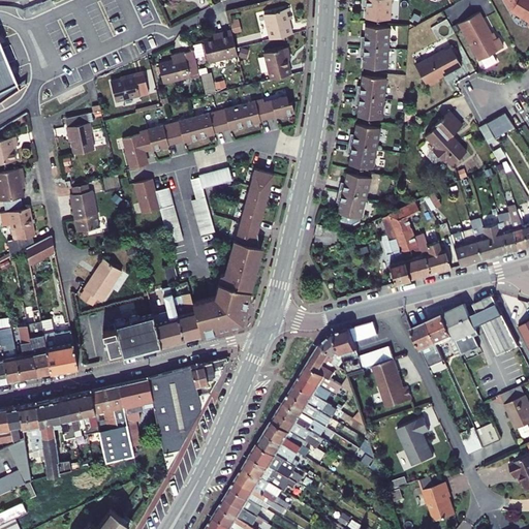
[(392,0),(363,0),(363,7),(367,7),(366,18),(391,19),(392,0)]
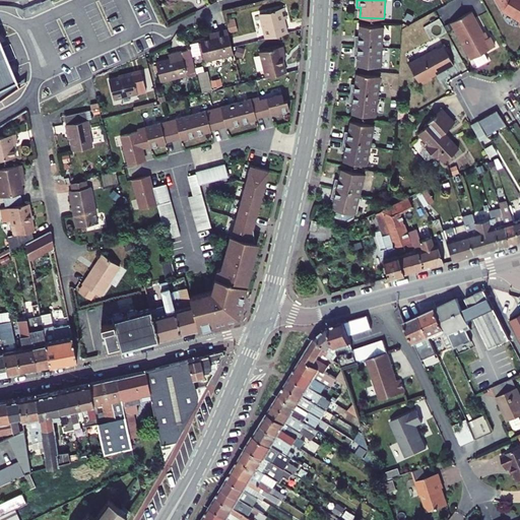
[(519,22),(519,0),(496,0),(503,11),(519,20),(519,22)]
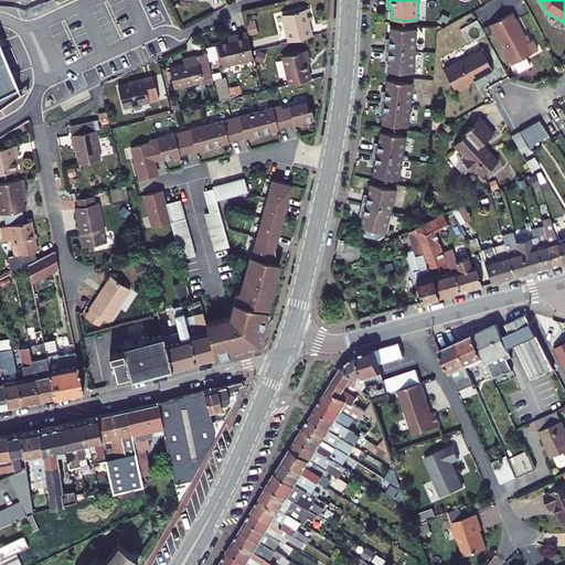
[(31,9),(33,14),(46,9),(44,3),(31,9)]
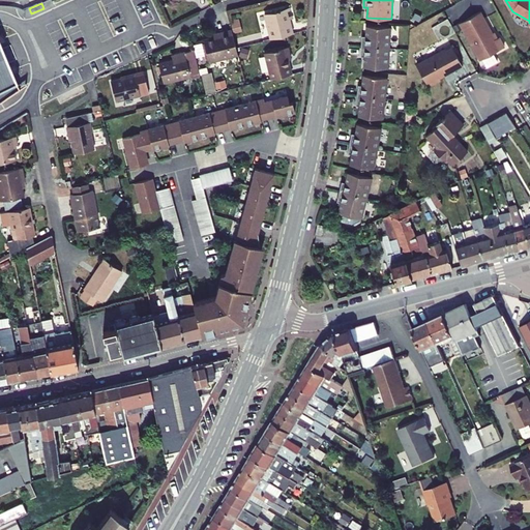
[(264,13),(271,39),(293,33),(289,20),(292,19),(290,7),(264,13)]
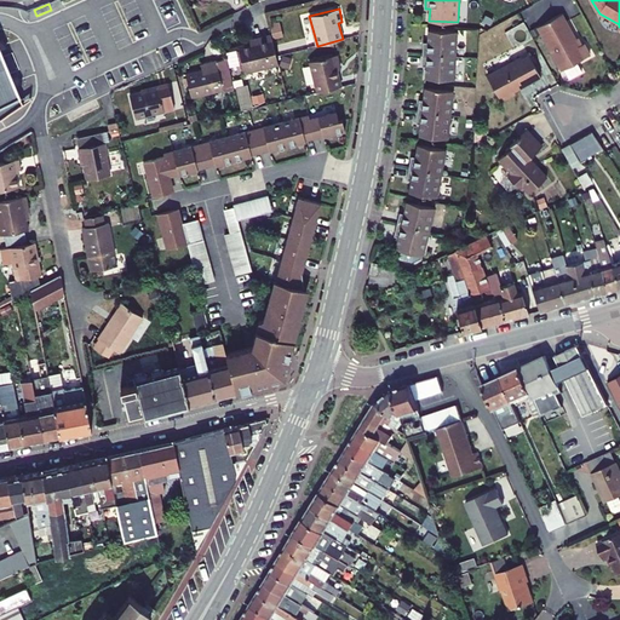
[(590,55),(584,44),(580,46),(562,13),(538,27),(562,70),(563,69),(568,76),(570,78),(583,70),(578,62),(590,55)]
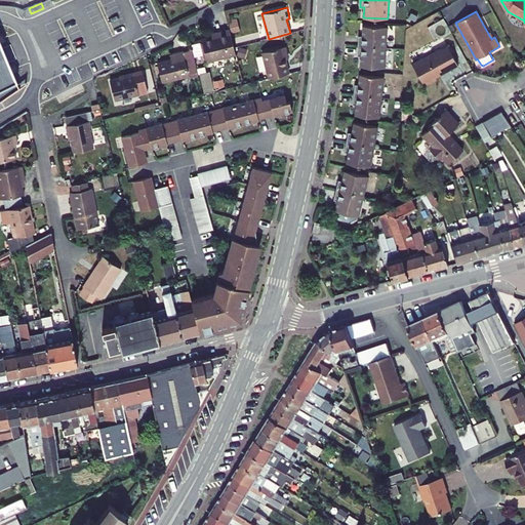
[(358,46),(387,47),(388,27),(362,26),(362,36),(358,35),(358,46)]
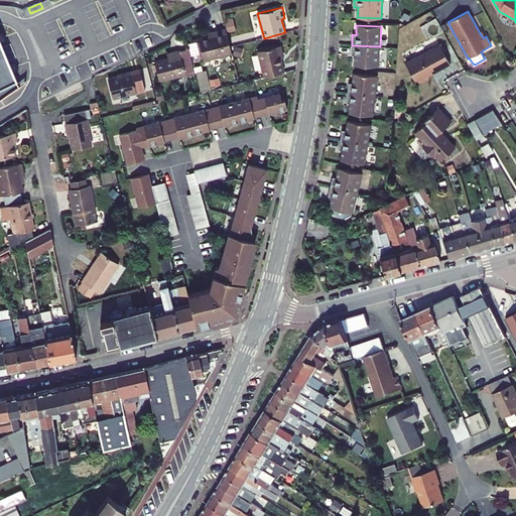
[(230,46),(226,29),(211,33),(212,36),(205,37),(199,39),(204,60),(232,53),(230,46)]
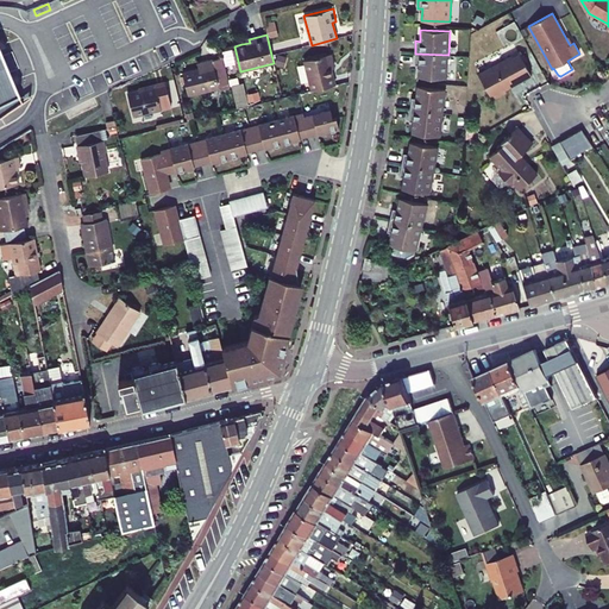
[(0,45),(0,102),(20,93),(0,45)]
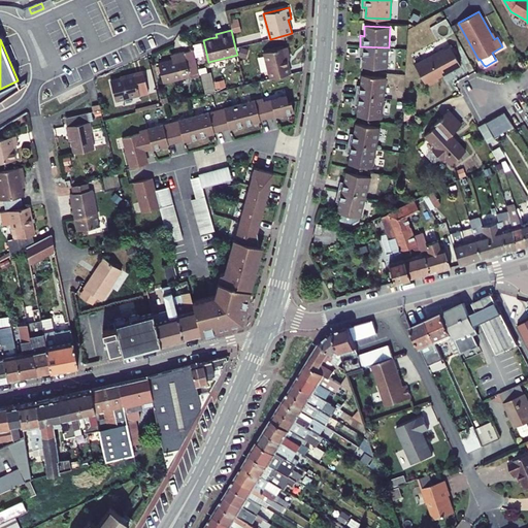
[(416,64),(427,86),(438,79),(438,77),(461,65),(450,45),(416,64)]
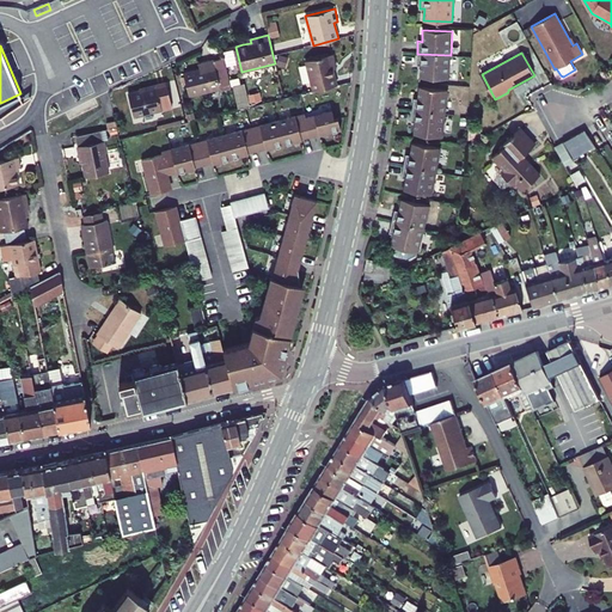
[(305,61),(313,91),(336,86),(332,69),(336,68),(332,54),(305,61)]
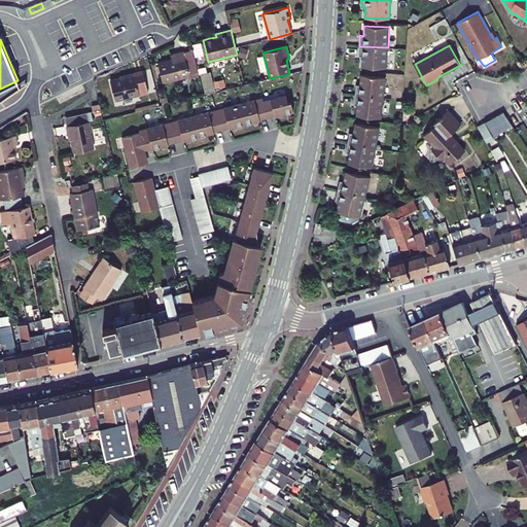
[(388,47),(359,46),(358,57),(362,57),(361,67),(386,68),(388,47)]
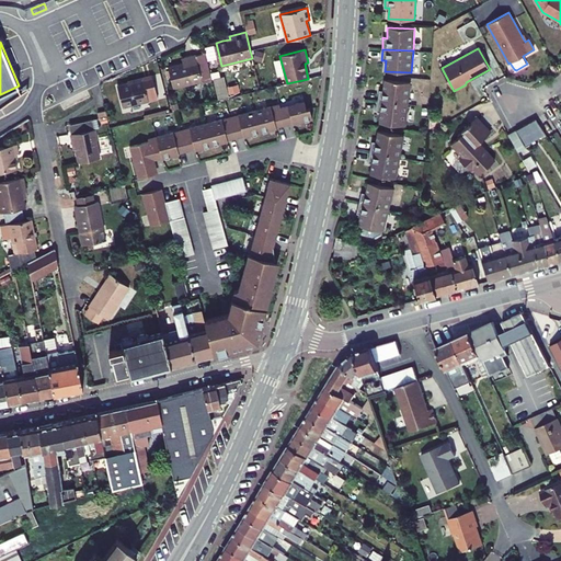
[(168,68),(173,88),(202,81),(202,80),(210,78),(205,54),(195,56),(186,58),(187,63),(183,64),(168,68)]
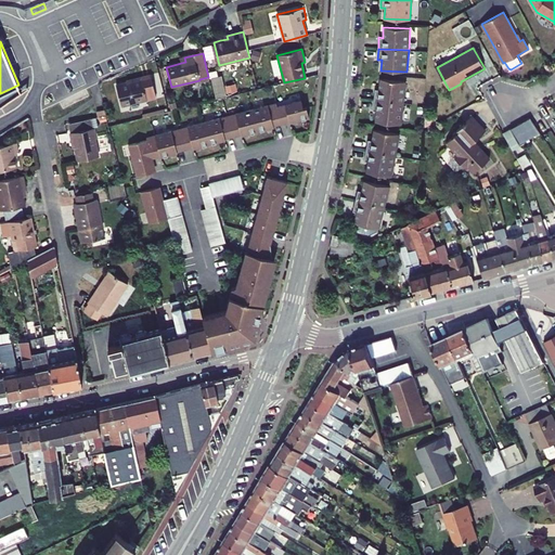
[(126,79),(127,82),(142,79),(152,77),(151,74),(126,79)]
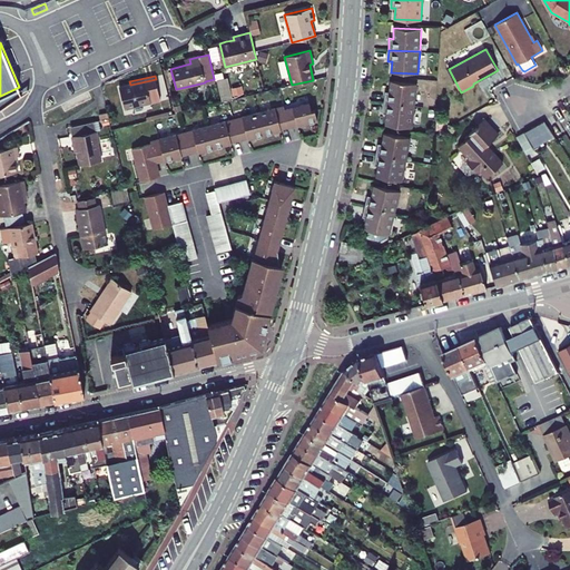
[(231,77),(219,80),(225,99),(236,96),(231,77)]
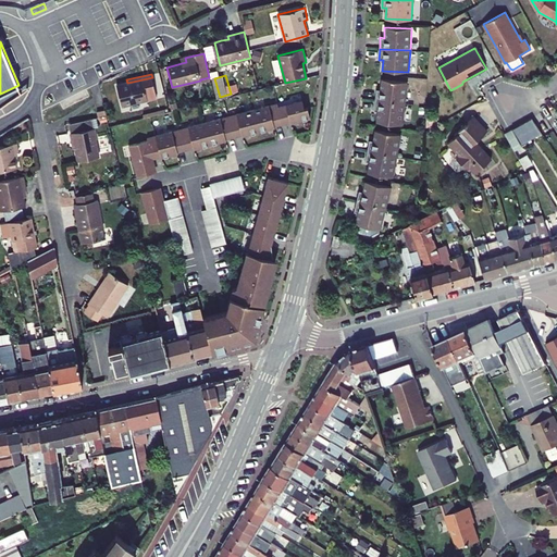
[(116,86),(122,106),(148,99),(157,97),(152,77),(143,79),(127,83),(116,86)]
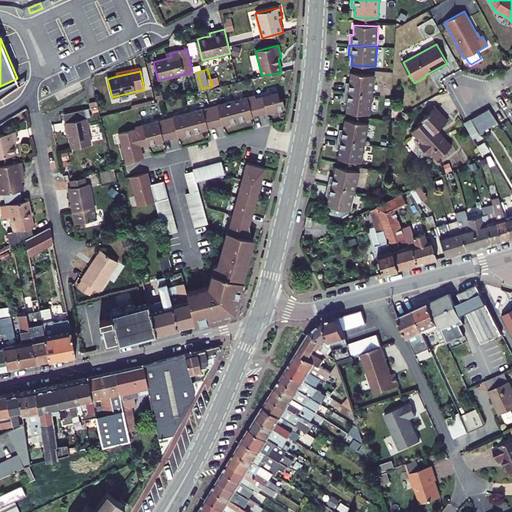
[(345,92),(373,95),(375,75),(351,72),(350,82),(346,82),(345,92)]
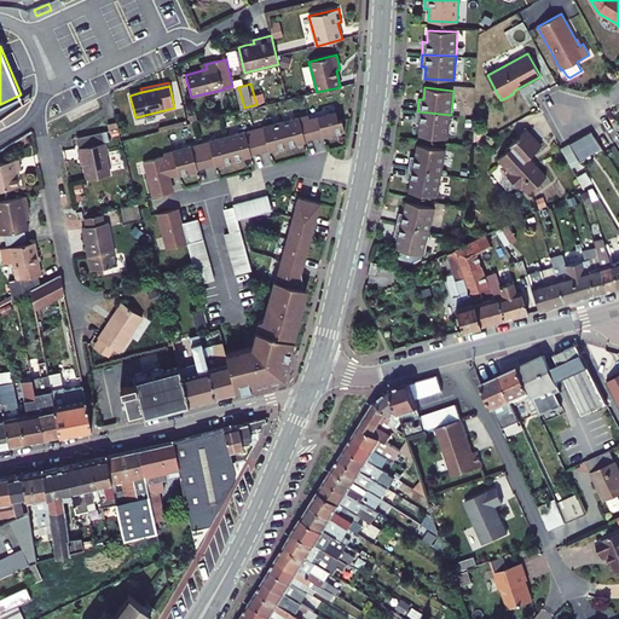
[(341,120),(337,121),(335,111),(308,119),(313,139),(323,137),(323,138),(345,132),(341,120)]
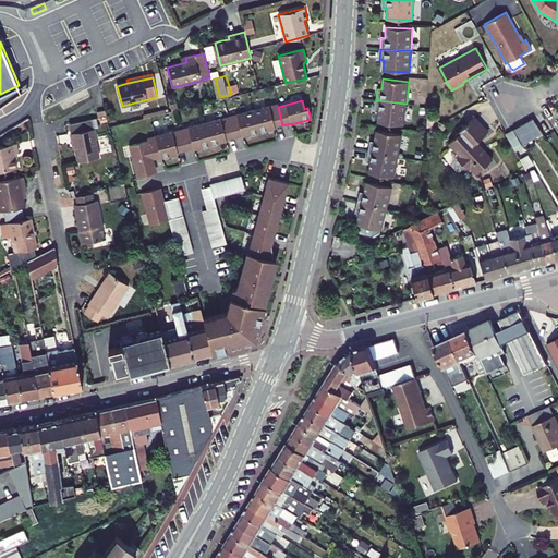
[(407,104),(376,100),(375,111),(378,111),(377,122),(403,125),(407,104)]
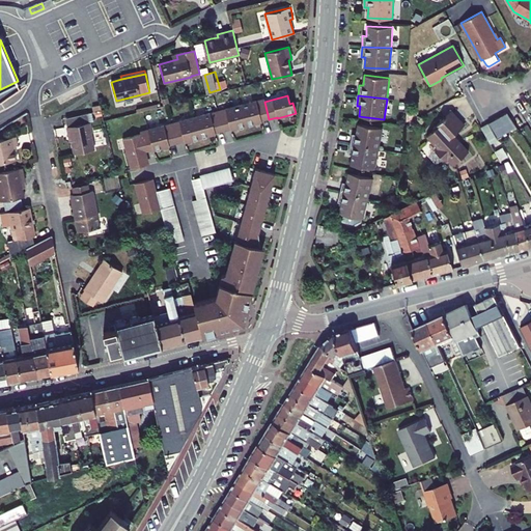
[(269,119),(264,102),(263,99),(241,105),(246,127),(261,122),(261,121),(269,119)]
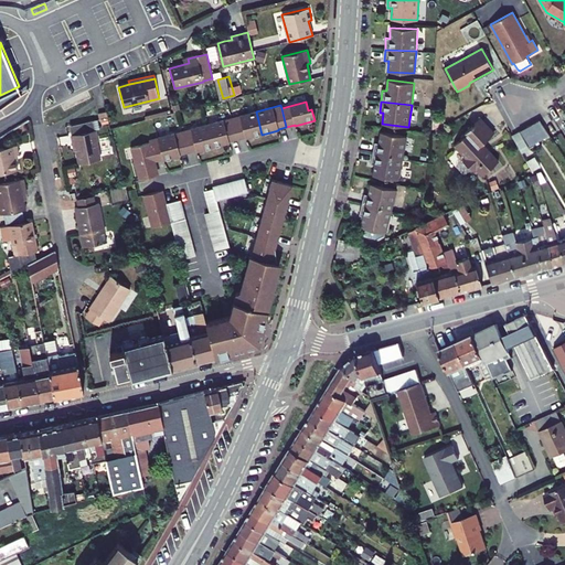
[(145,116),(146,120),(168,115),(167,112),(145,116)]
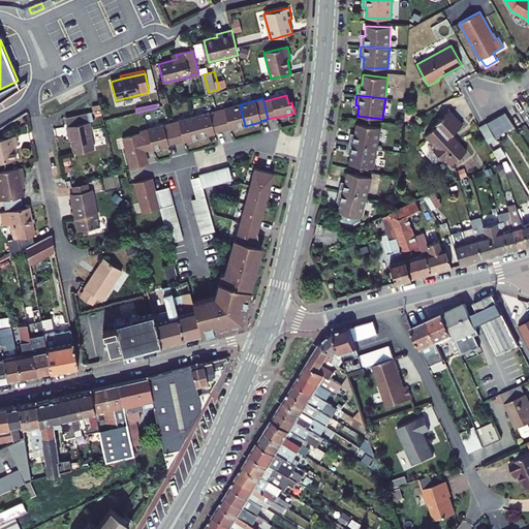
[(245,126),(240,104),(217,111),(222,130),(229,129),(245,126)]
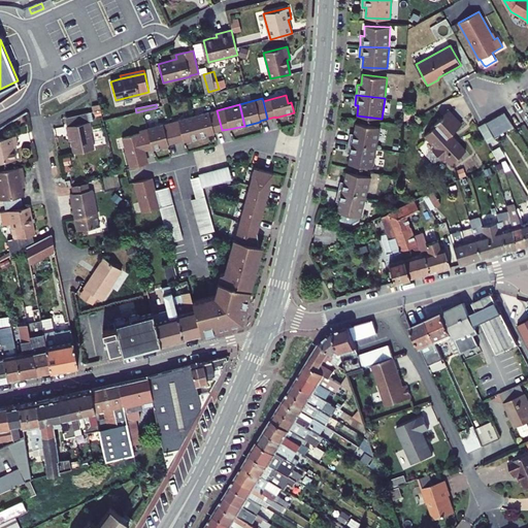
[(222,130),(217,110),(193,117),(199,137),(215,133),(215,132),(222,130)]
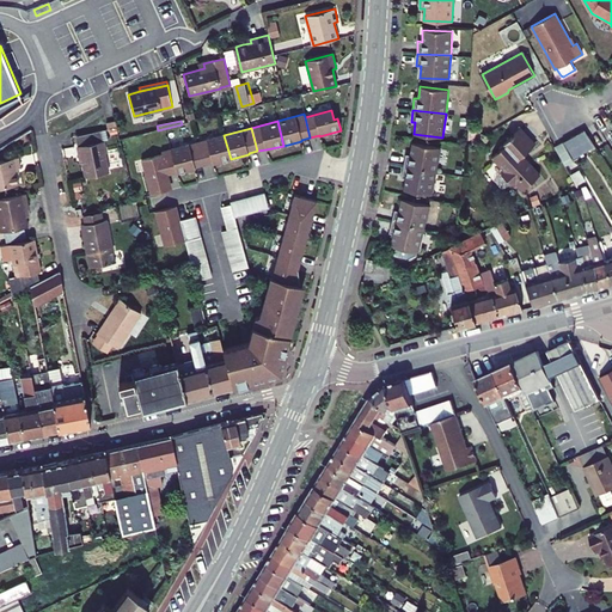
[(522,190),(540,175),(528,161),(525,161),(521,157),(524,155),(536,144),(521,128),(499,148),(501,150),(491,158),(505,171),(501,173),(513,187),(516,184),(522,190)]
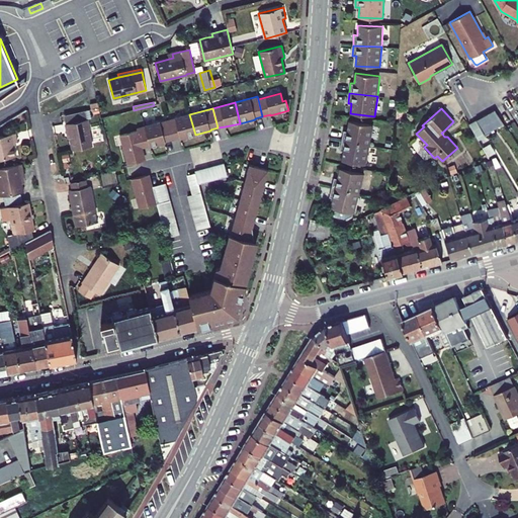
[(494,110),(485,115),(494,130),(504,123),(495,110),(494,110)]
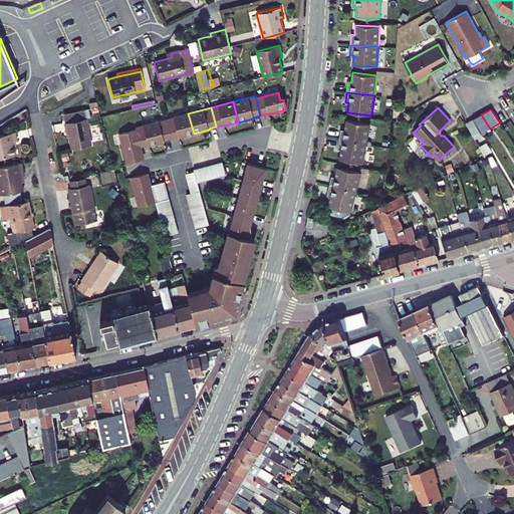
[(194,134),(188,113),(166,118),(172,139),(179,137),(179,138),(194,134)]
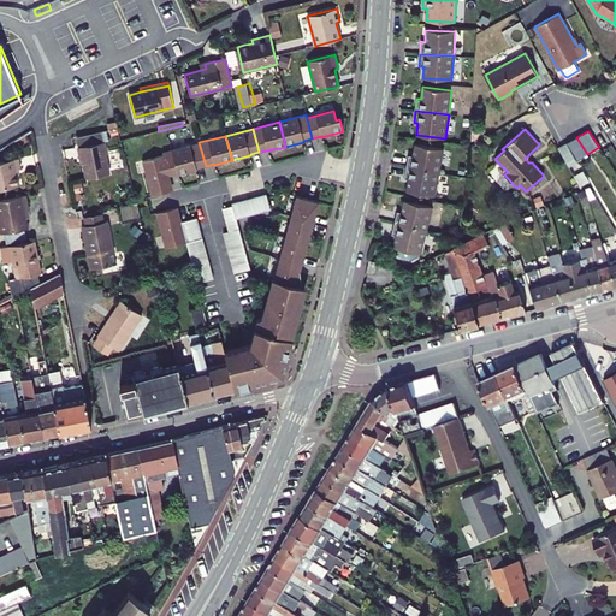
[(567,143),(576,160),(587,154),(576,137),(567,143)]
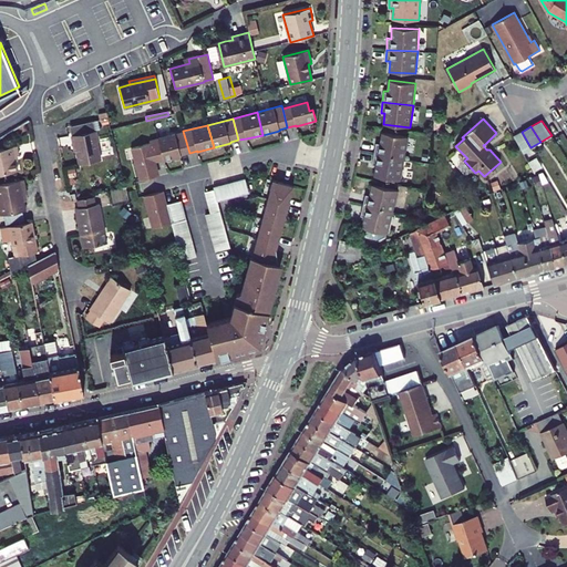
[(95,131),(71,135),(73,145),(75,144),(76,151),(80,164),(100,160),(96,141),(98,141),(95,131)]
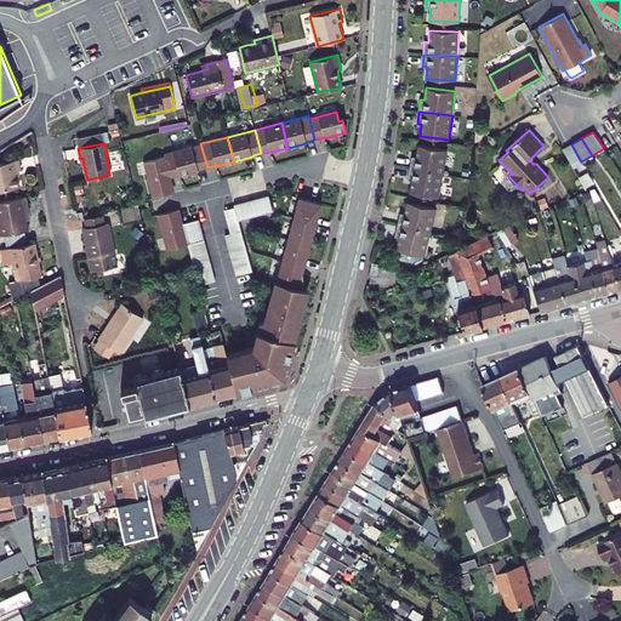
[(208,167),(200,143),(174,151),(180,175),(180,176),(199,171),(198,170),(208,167)]
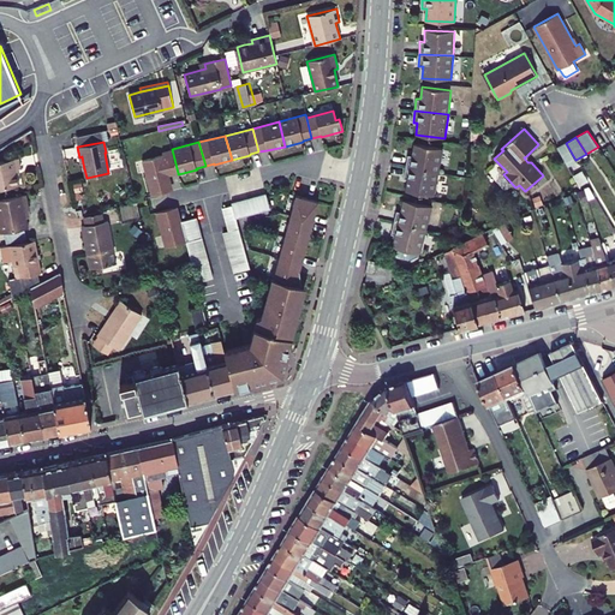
[(406,166),(439,172),(443,148),(415,143),(412,155),(408,154),(406,166)]
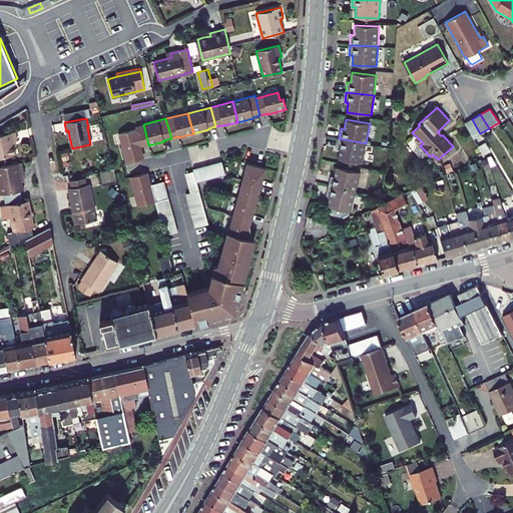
[(136,129),(135,129),(141,151),(142,151),(141,146),(148,144),(143,124),(135,126),(136,129)]
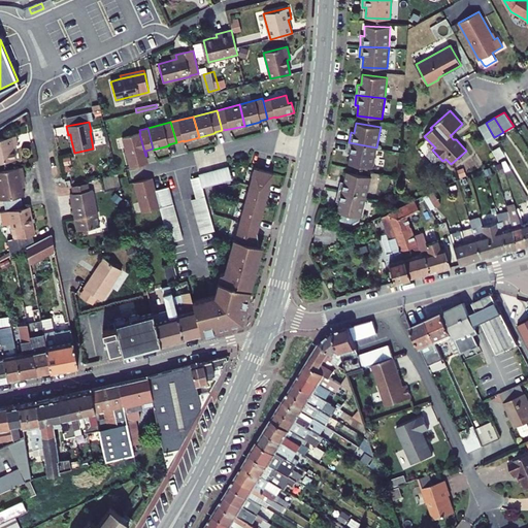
[(130,168),(145,164),(143,157),(145,156),(139,133),(122,137),(130,168)]
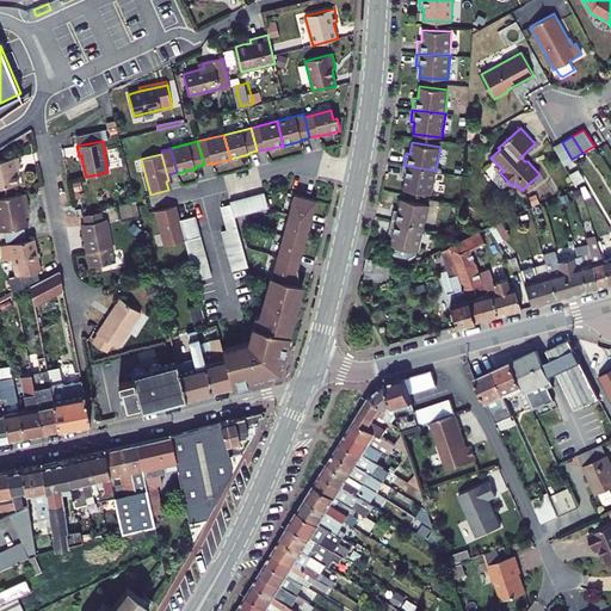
[(0,187),(19,184),(17,173),(16,167),(18,167),(20,167),(18,158),(0,160),(0,187)]
